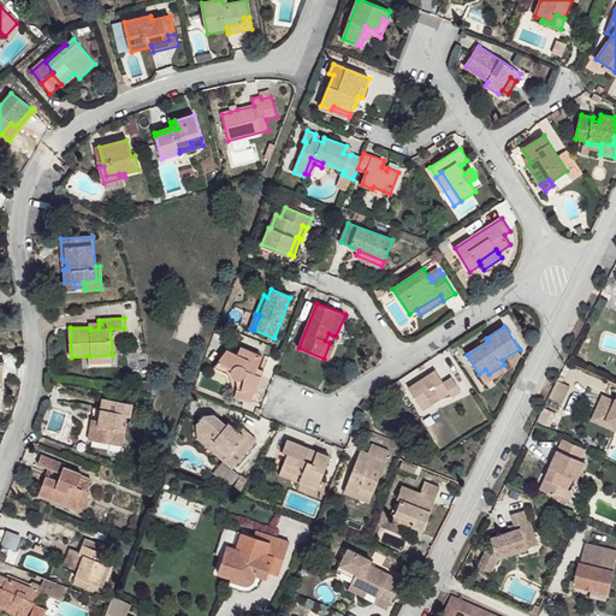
[(335,344),(330,343),(324,359),(329,360),(335,344)]
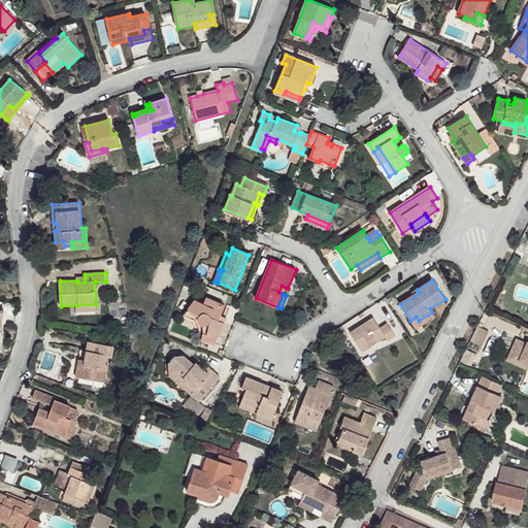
[(195,300),(187,311),(198,317),(198,319),(198,321),(199,323),(200,325),(203,326),(204,333),(220,334),(225,323),(219,321),(222,316),(225,305),(207,298),(204,304),(195,300)]
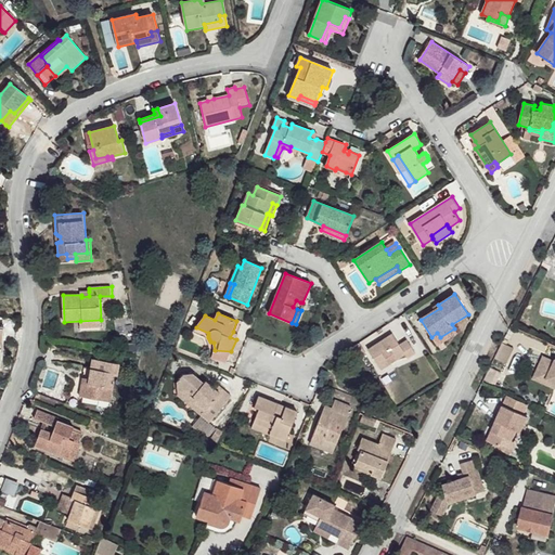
[(211,350),(215,350),(214,343),(210,341),(209,339),(208,337),(208,335),(208,333),(196,327),(194,332),(205,337),(206,338),(207,340),(211,350)]
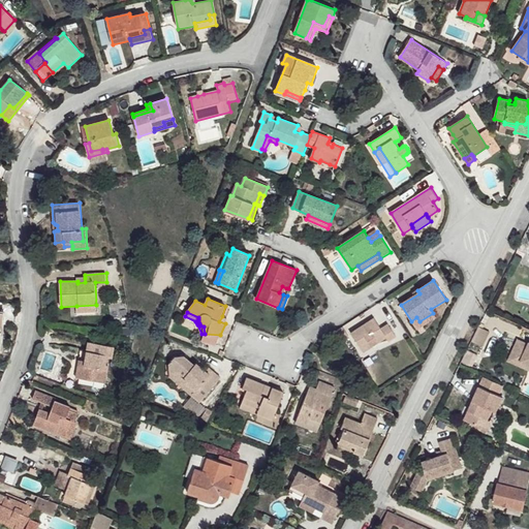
[(435,317),(433,313),(419,321),(416,317),(411,321),(417,329),(435,317)]
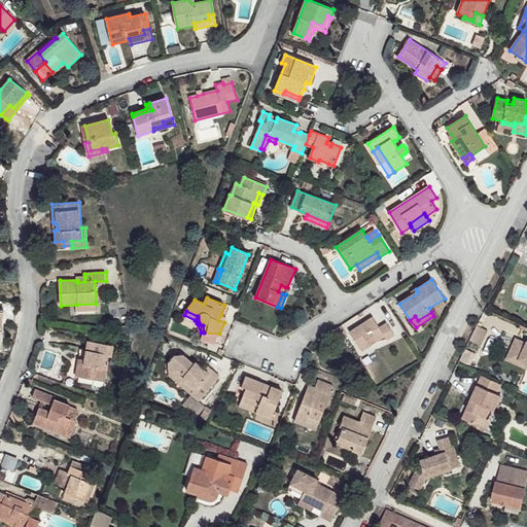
[(395,336),(387,323),(380,327),(373,317),(350,332),(363,351),(372,346),(367,340),(373,337),(377,342),(386,337),(388,340),(395,336)]
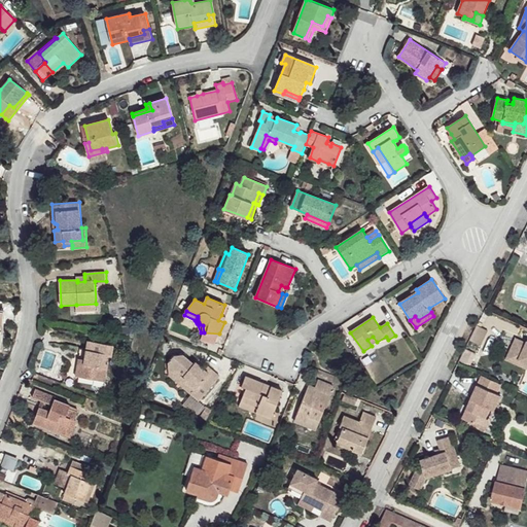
[(469,340),(480,344),(487,329),(477,325),(469,340)]
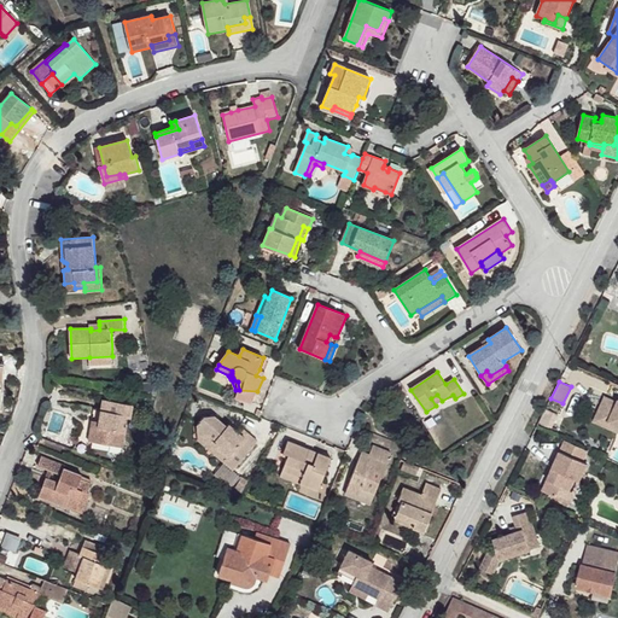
[(436,406),(442,401),(437,395),(431,398),(436,406)]
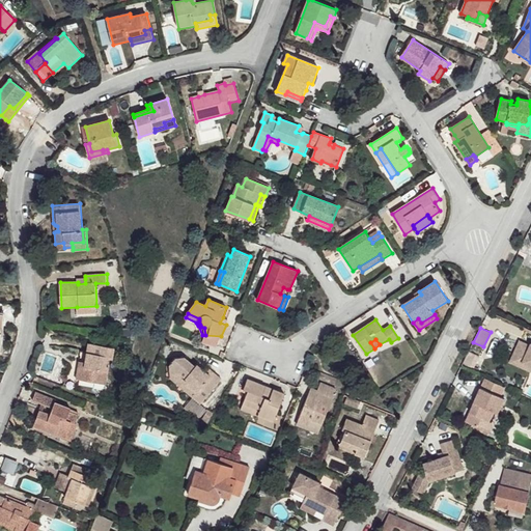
[(529,351),(530,346),(520,341),(518,345),(529,351)]
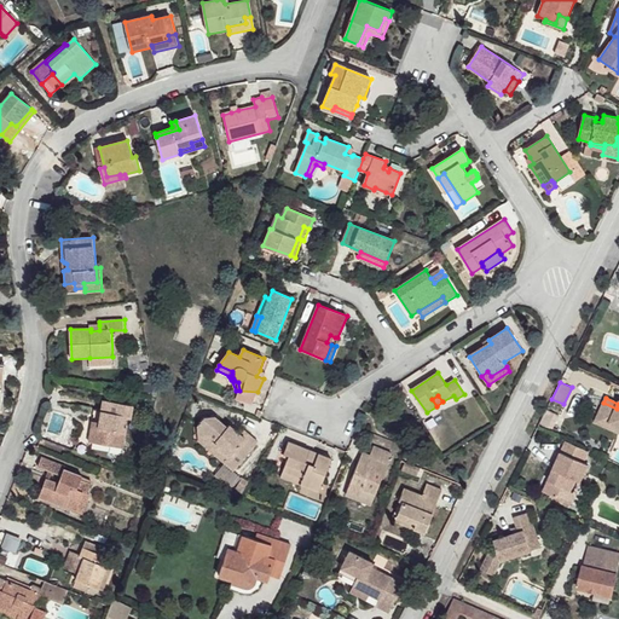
[(103,400),(99,422),(98,428),(91,426),(87,441),(116,447),(116,444),(125,445),(128,427),(125,427),(126,417),(129,418),(132,418),(133,405),(103,400)]
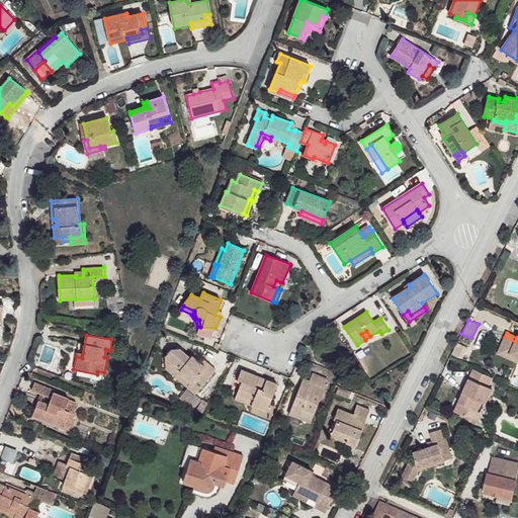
[(517,337),(517,338),(516,342),(505,337),(502,344),(512,349),(510,355),(517,358),(517,337)]
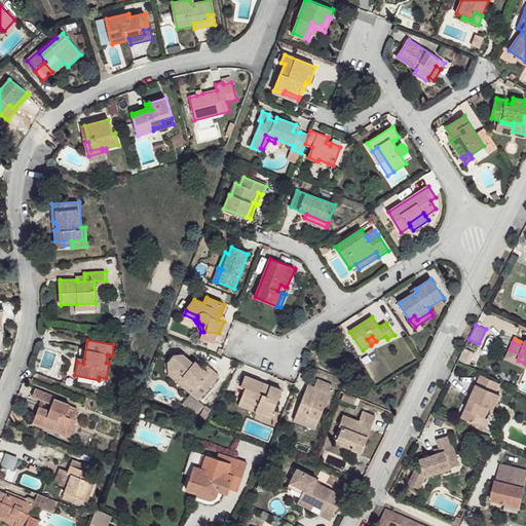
[(520,354),(510,349),(504,361),(524,370),(525,364),(518,361),(520,354)]
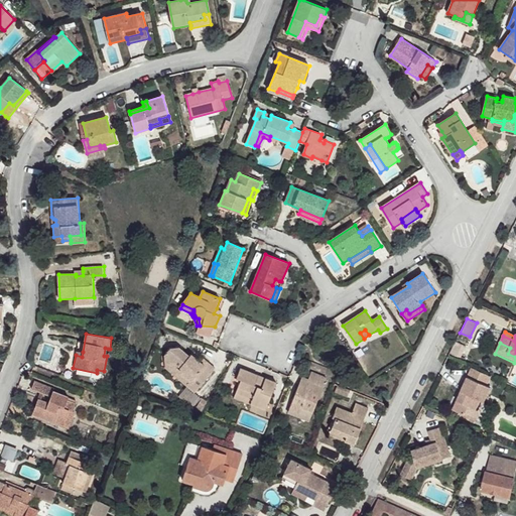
[(197,391),(217,367),(204,357),(201,361),(191,353),(189,355),(179,347),(169,348),(164,354),(165,362),(175,361),(181,366),(180,368),(192,378),(187,384),(197,391)]
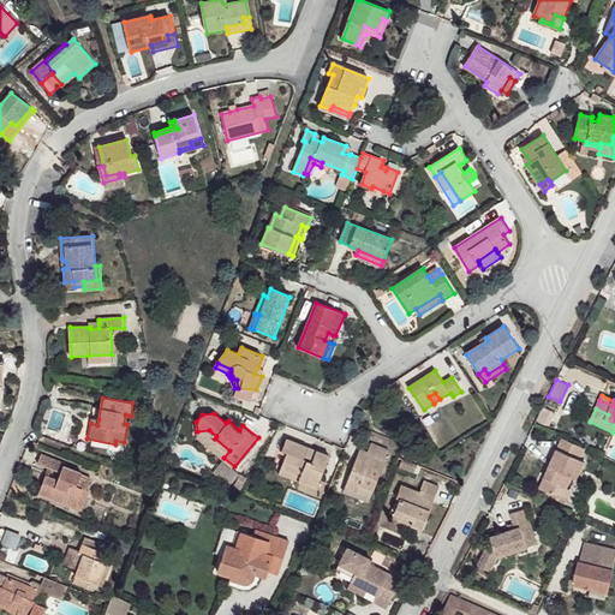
[(197,436),(224,458),(230,451),(215,439),(216,436),(209,430),(197,431),(197,436)]
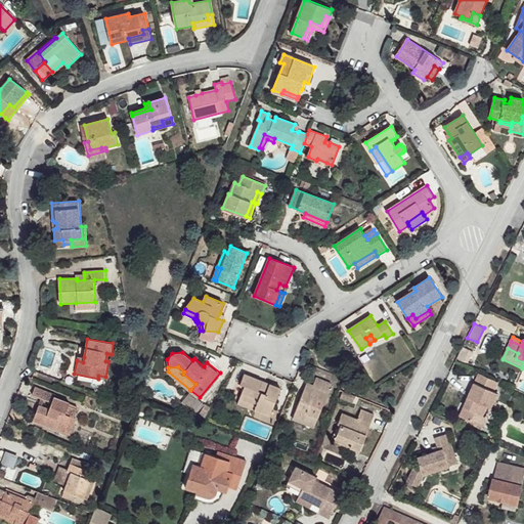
[(281,388),(270,384),(269,387),(262,385),(264,381),(245,374),(241,383),(246,385),(239,400),(257,406),(255,410),(270,416),(281,388)]
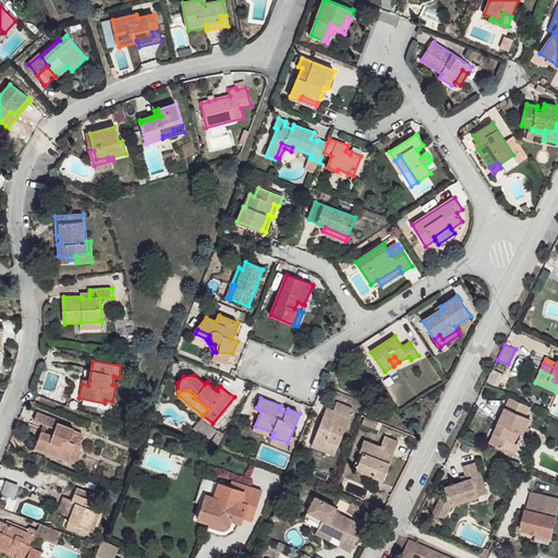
[(530,407),(509,398),(489,443),(506,450),(510,441),(513,443),(519,433),(523,435),(531,419),(525,417),(530,407)]
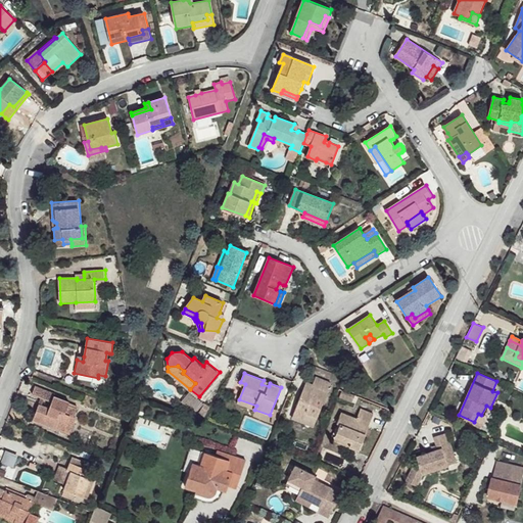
[(313,386),(311,385),(308,390),(304,389),(294,415),(304,419),(306,415),(317,418),(331,382),(317,377),(313,386)]
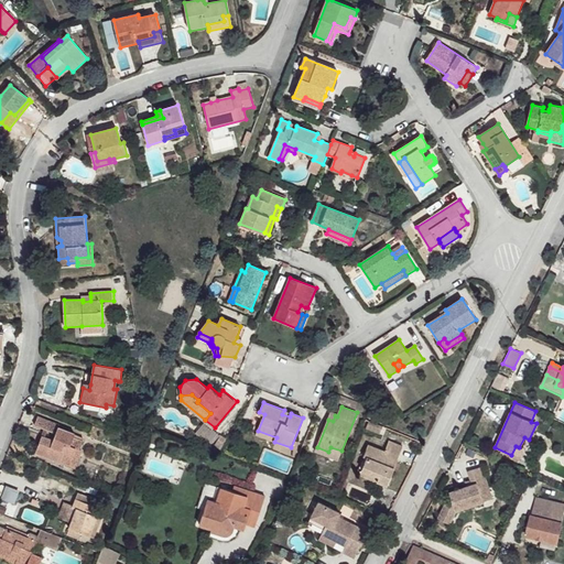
[(158,416),(154,415),(151,424),(159,426),(161,421),(158,416)]
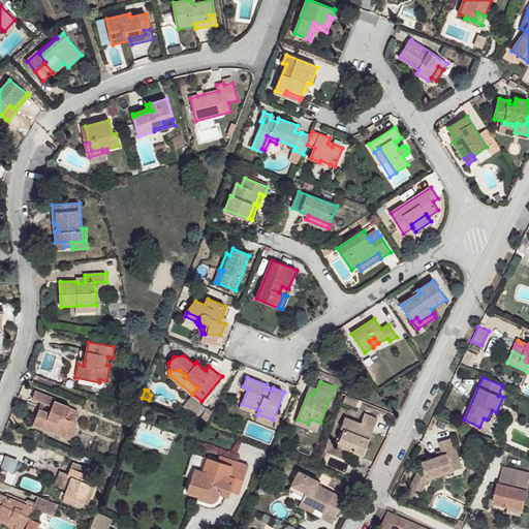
[(57,398),(37,391),(34,399),(53,406),(51,412),(40,409),(34,425),(56,433),(57,429),(66,433),(71,419),(75,421),(78,413),(69,410),(71,407),(56,400),(57,398)]
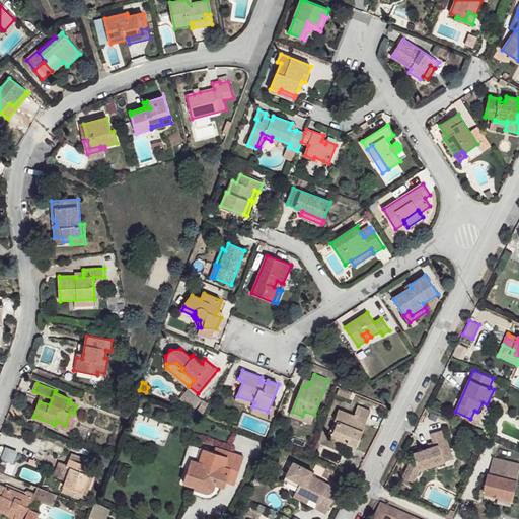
[(236,399),(252,406),(254,402),(237,396),(236,399)]
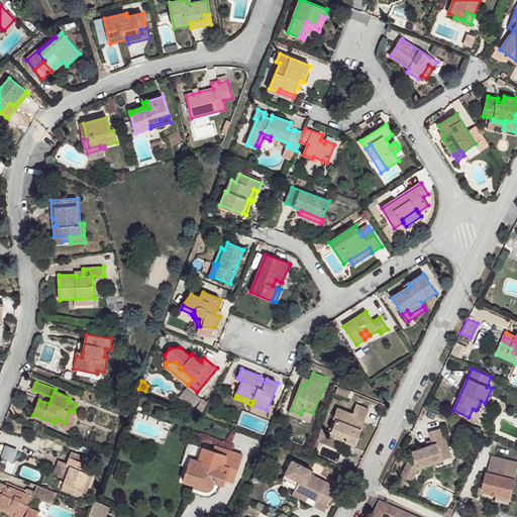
[(196,408),(202,412),(208,402),(202,399),(196,408)]
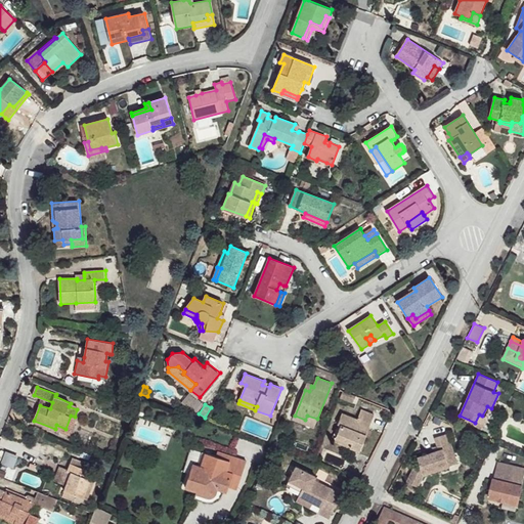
[(341,425),(337,437),(352,442),(350,447),(360,451),(375,415),(362,409),(358,420),(343,413),(339,424),(341,425)]
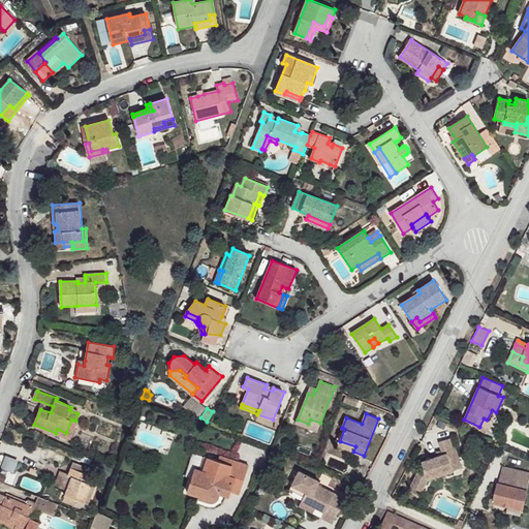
[(492,422),(487,419),(484,418),(479,427),(488,431),(492,422)]
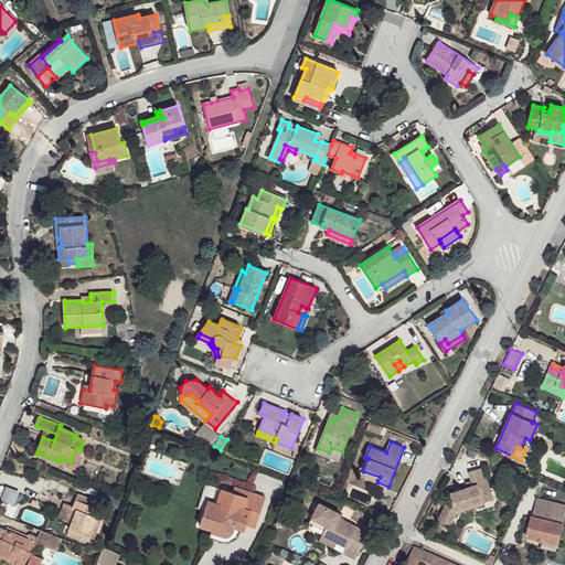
[(84,451),(81,449),(76,448),(71,462),(61,458),(60,462),(76,469),(84,451)]
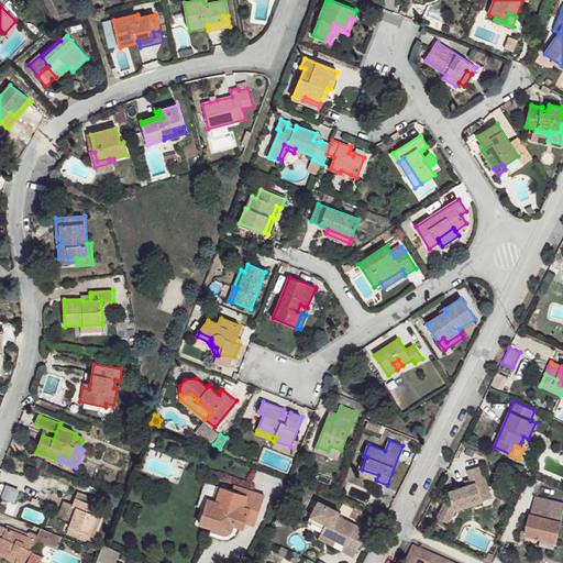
[(440,516),(451,520),(456,507),(484,496),(479,485),(488,482),(479,461),(467,466),(470,475),(472,481),(467,482),(450,489),(452,496),(446,498),(440,516)]
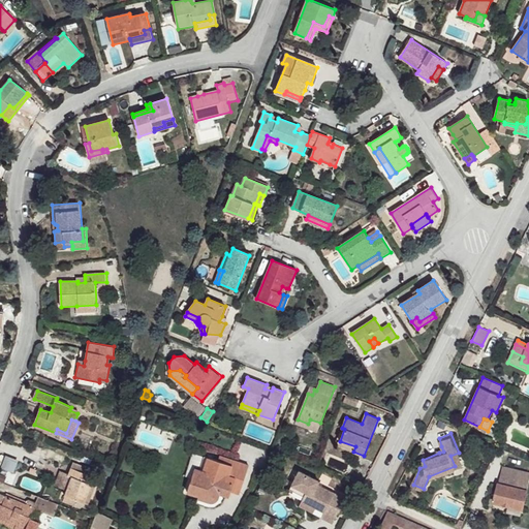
[(338,446),(353,452),(355,446),(340,441),(338,446)]
